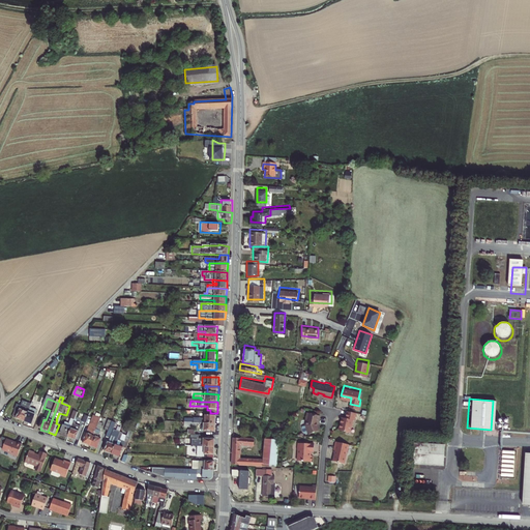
[(20,408),(15,420),(26,424),(31,409),(32,407),(25,404),(24,409),(20,408)]
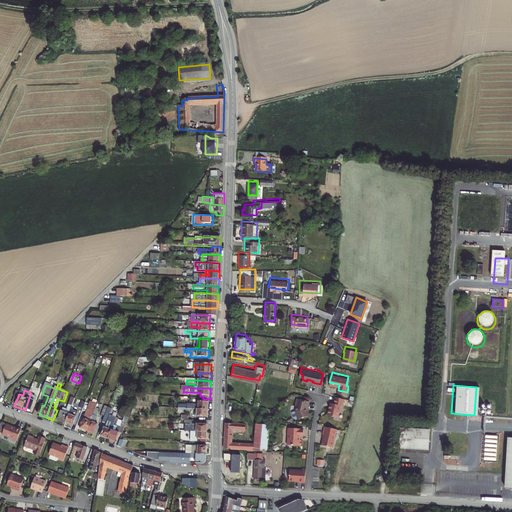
[(330,399),(327,411),(338,414),(340,402),(342,402),(344,395),(335,393),(334,400),(330,399)]
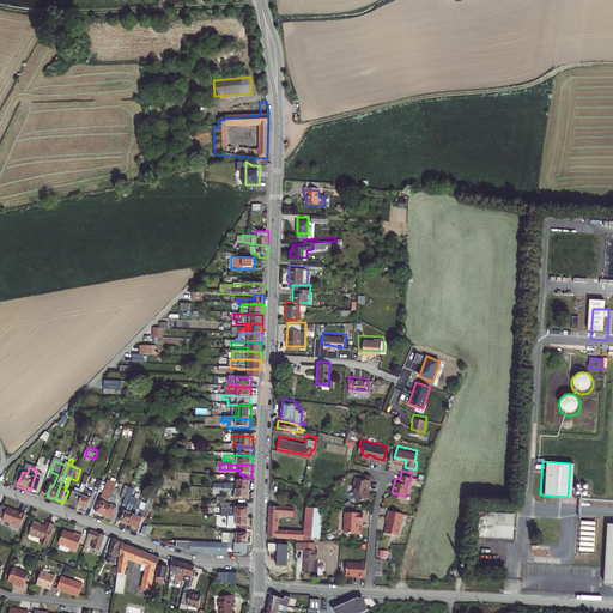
[(370,475),(356,472),(353,481),(354,483),(354,486),(357,497),(370,493),(368,487),(366,485),(366,484),(369,484),(370,475)]
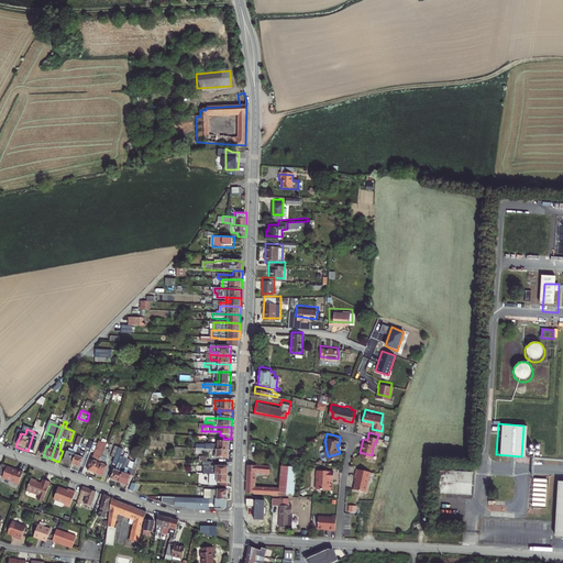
[(33,434),(28,451),(35,453),(42,438),(33,434)]
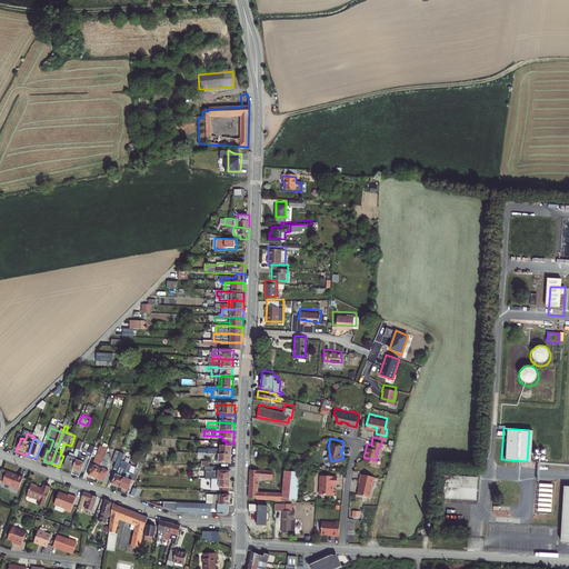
[(232,456),(233,443),(226,443),(225,447),(221,447),(221,456),(232,456)]
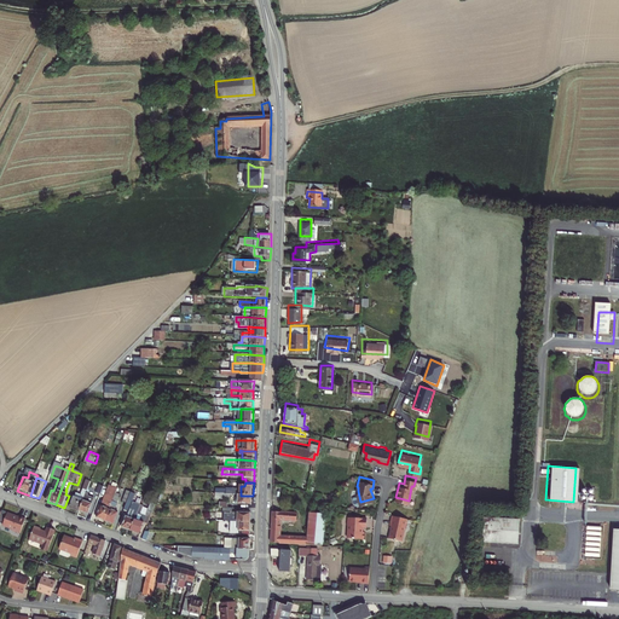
[(87,484),(82,497),(79,495),(73,510),(82,514),(92,485),(87,484)]
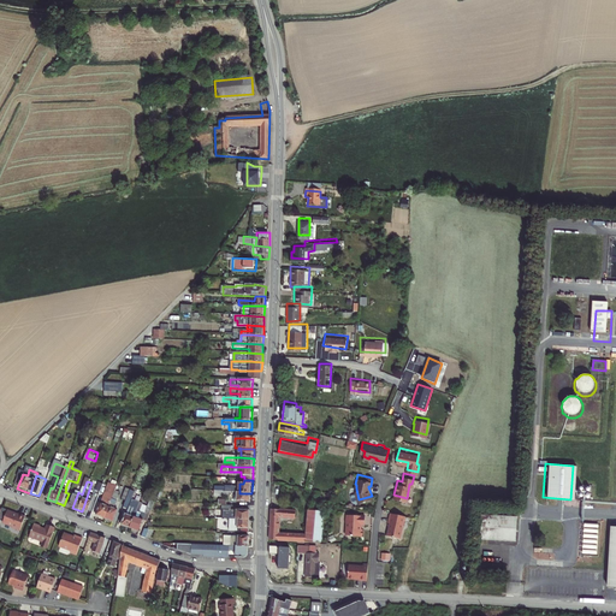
[(93,481),(92,483),(82,511),(90,514),(95,499),(90,498),(96,483),(93,481)]
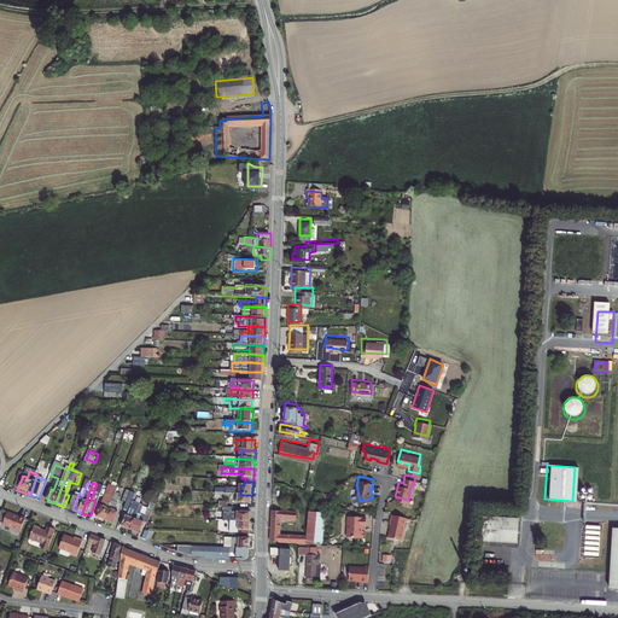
[(98,519),(106,523),(118,493),(120,489),(114,488),(108,502),(104,501),(98,519)]
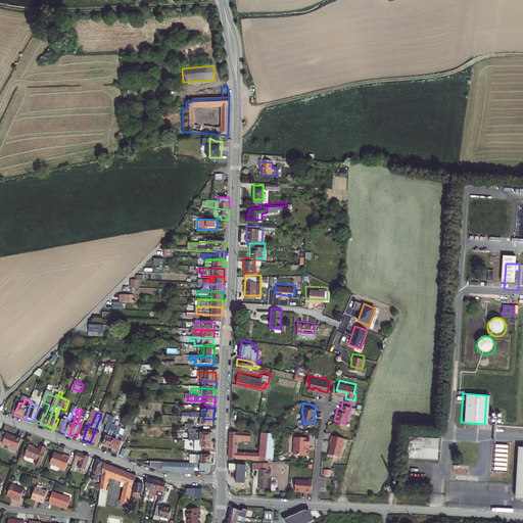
[(100,417),(90,442),(97,444),(101,434),(98,433),(100,427),(103,418),(100,417)]
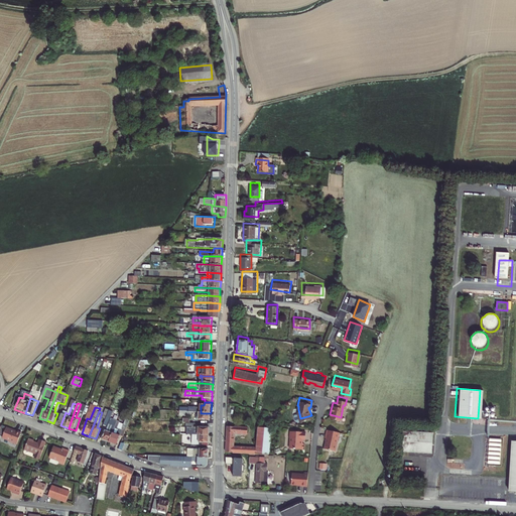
[(114,414),(110,412),(107,421),(105,427),(108,428),(114,414)]
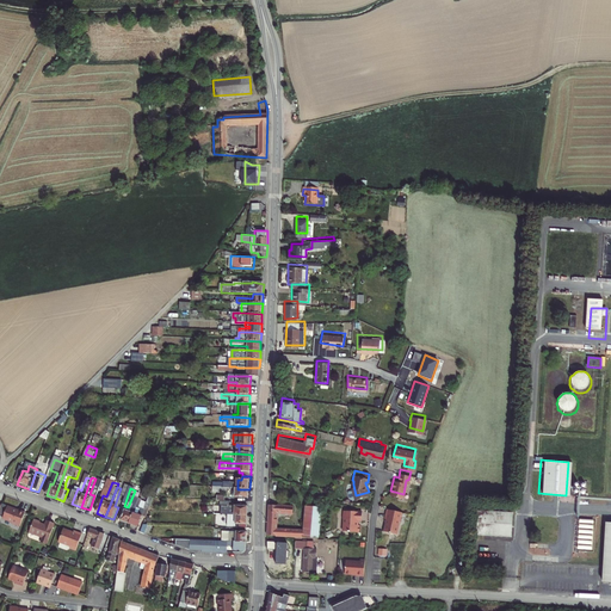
[(250,499),(250,489),(238,489),(236,489),(235,497),(233,497),(233,499),(250,499)]
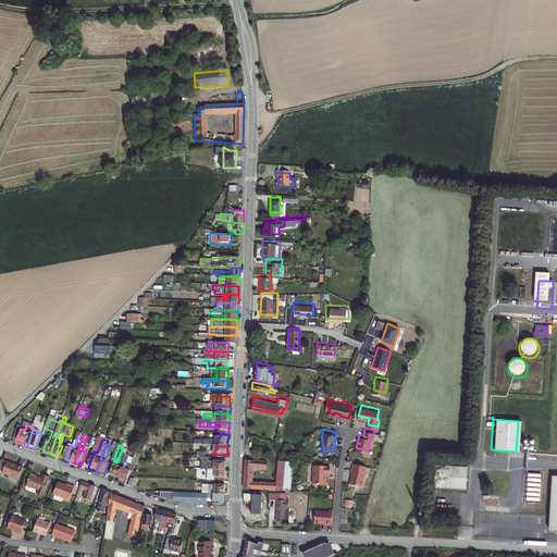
[(127,457),(124,455),(121,463),(120,462),(118,468),(115,467),(111,477),(119,480),(127,457)]
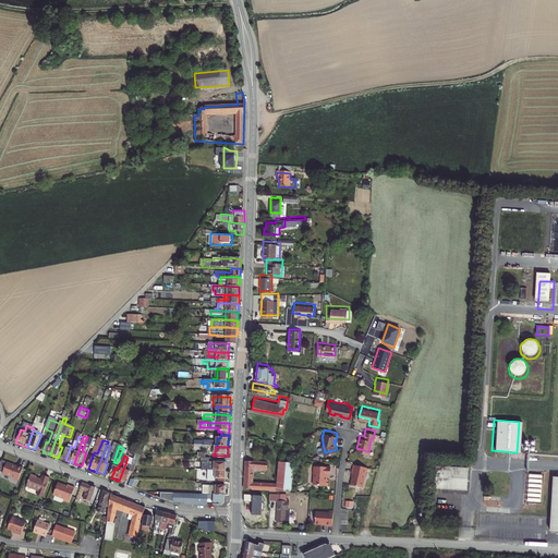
[(142,457),(138,456),(132,473),(135,474),(137,469),(142,457)]
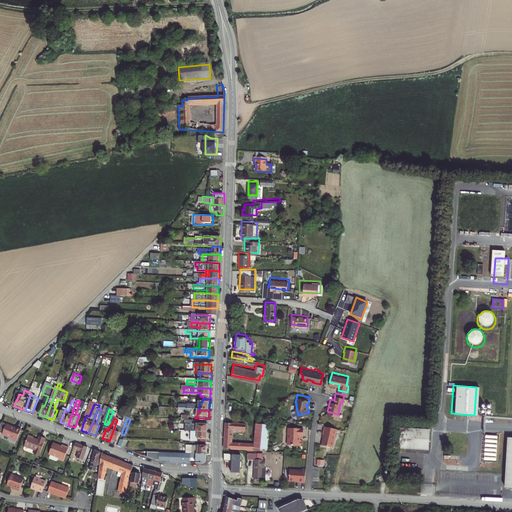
[(120,421),(117,420),(109,441),(117,444),(121,434),(118,433),(120,428),(118,427),(120,421)]
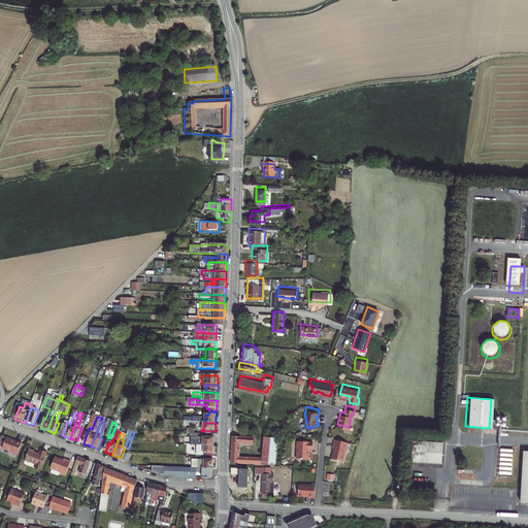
[(253,440),(253,434),(232,433),(231,458),(268,460),(271,435),(258,434),(255,454),(239,453),(240,439),(253,440)]
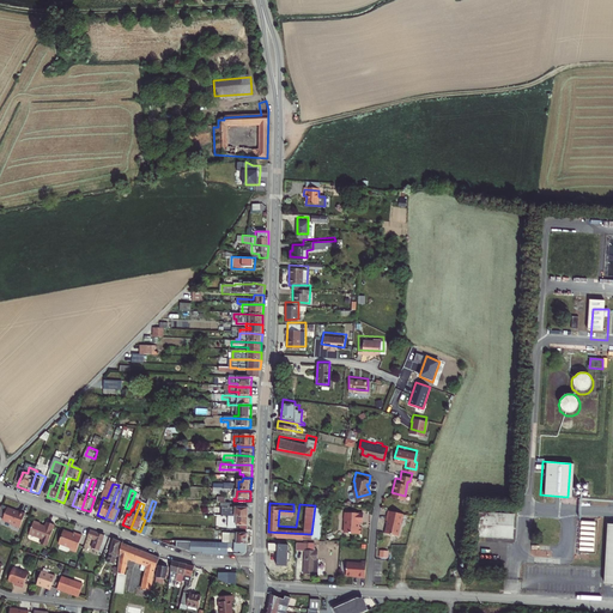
[(12,521),(13,522),(20,525),(25,510),(18,508),(17,510),(13,509),(13,508),(7,505),(2,517),(12,521)]
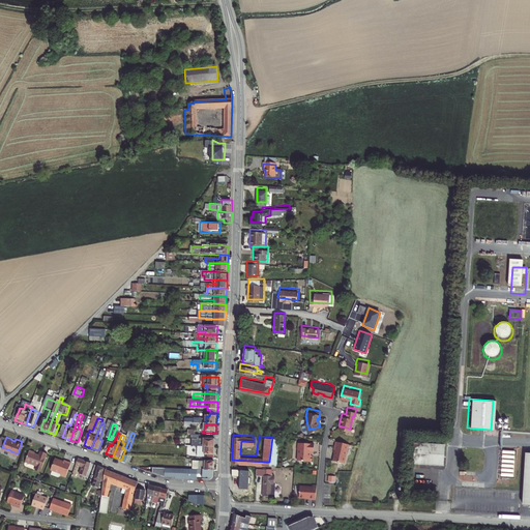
[(349,440),(335,437),(333,446),(334,446),(332,457),(345,460),(349,440)]
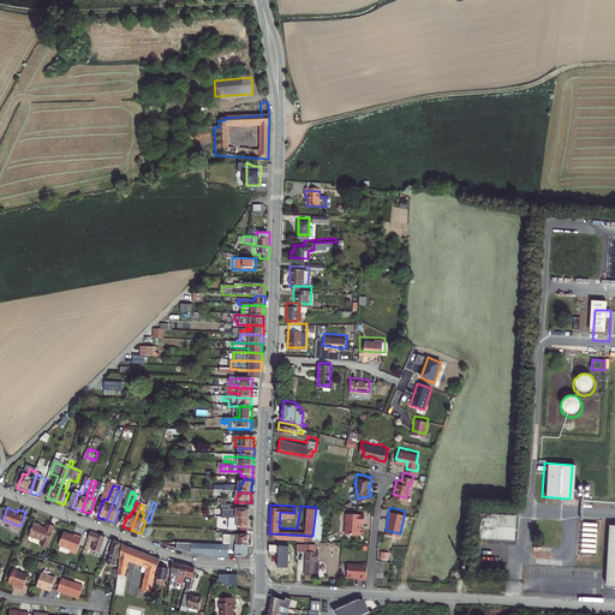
[(222,515),(216,515),(216,519),(237,520),(250,520),(250,511),(234,509),(234,512),(237,512),(237,515),(234,514),(222,514),(222,515)]
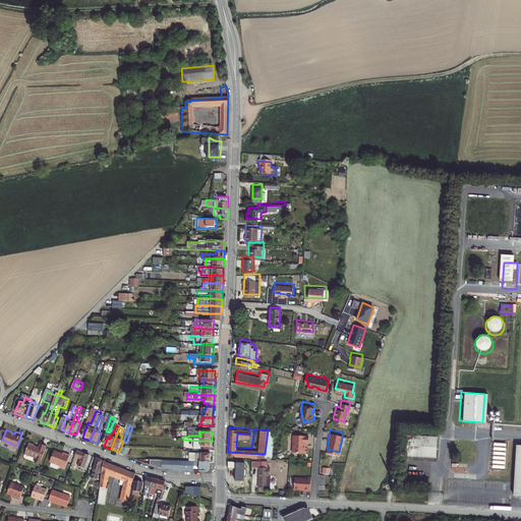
[(308,432),(294,431),(292,432),(292,438),(293,439),(292,449),(306,450),(306,445),(304,444),(304,440),(307,441),(308,432)]
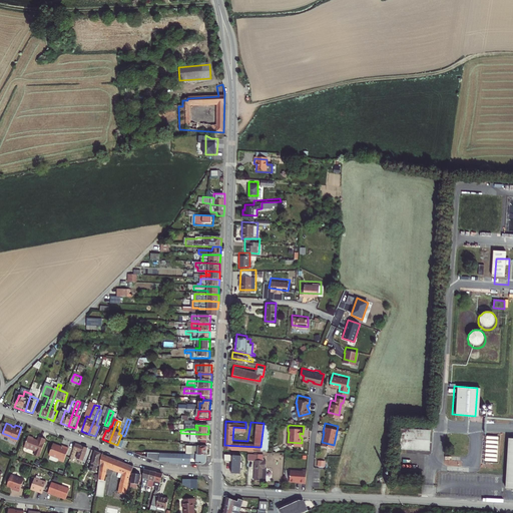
[(430,432),(397,429),(395,446),(428,450),(430,432)]
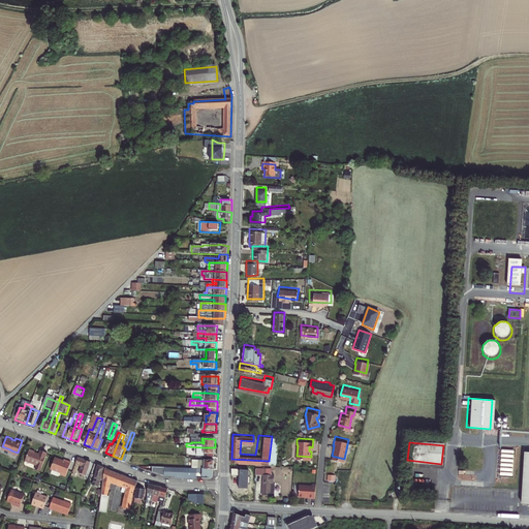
[(215,459),(215,447),(204,447),(203,448),(205,449),(205,455),(208,455),(208,459),(215,459)]
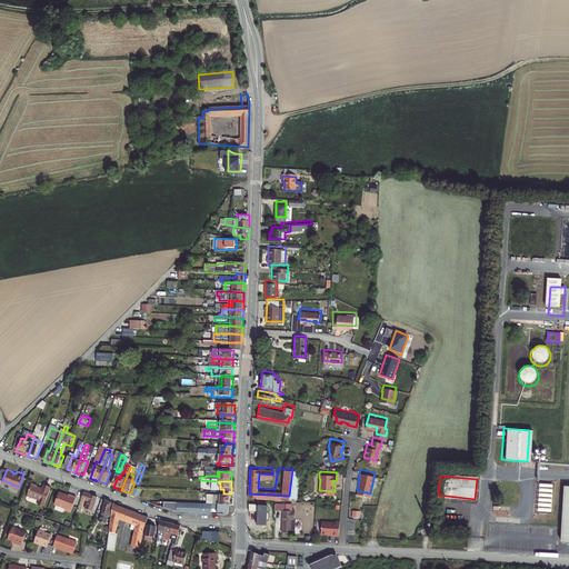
[(39,502),(45,505),(51,485),(43,482),(42,487),(37,485),(37,483),(31,482),(27,493),(40,498),(39,502)]
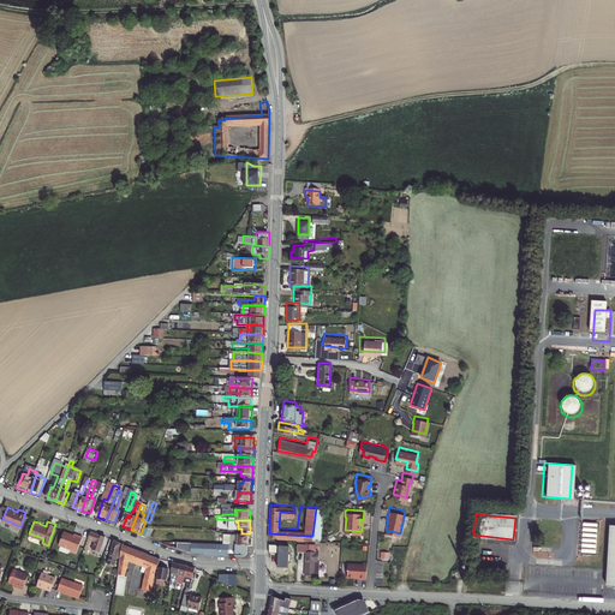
[(614,526),(608,526),(604,583),(614,583),(614,526)]
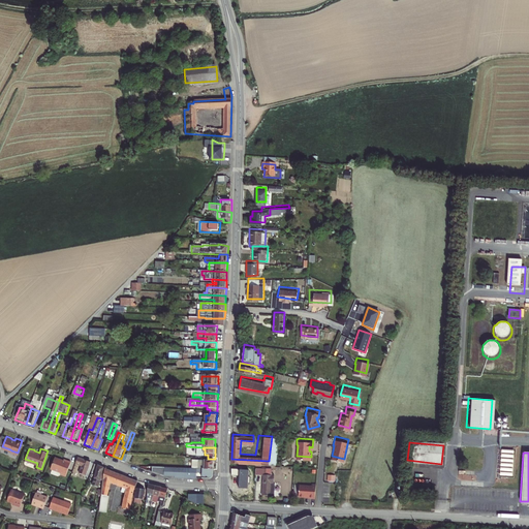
[(60,456),(55,455),(52,465),(53,467),(61,469),(62,472),(66,473),(71,459),(65,457),(64,457),(63,458),(61,457),(60,456)]
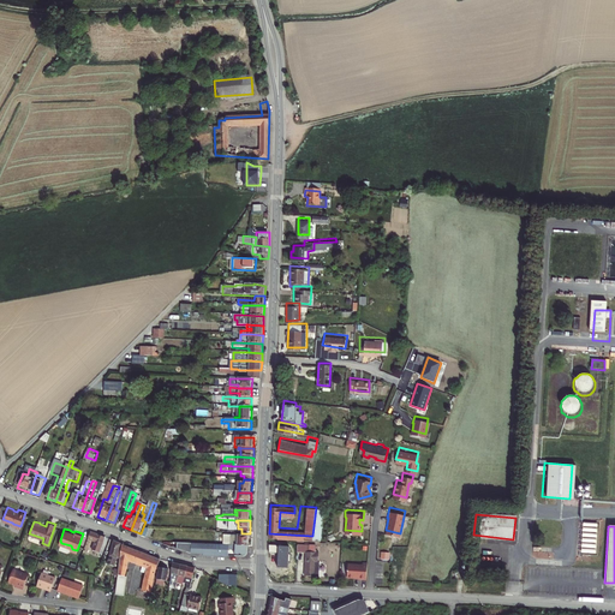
[(87,539),(94,542),(90,553),(91,553),(97,555),(103,536),(97,533),(97,535),(89,532),(87,539)]
